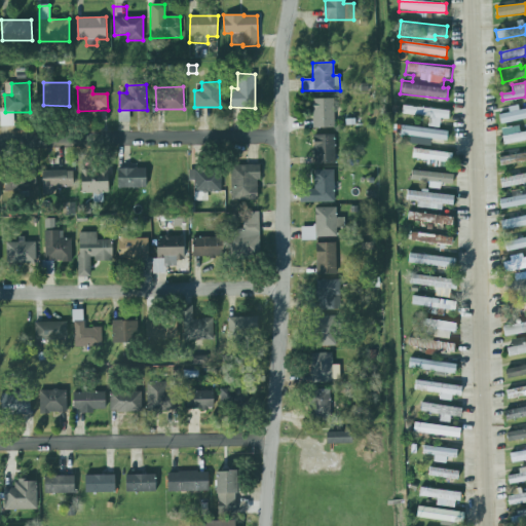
[(313,128),(334,127),(334,99),(312,99),(313,128)]
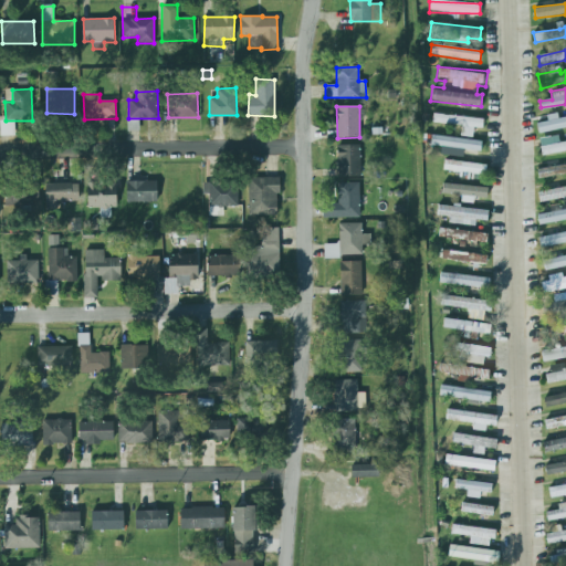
[(546,115),(547,122),(536,124),(538,134),(565,127),(565,116),(558,118),(557,113),(546,115)]
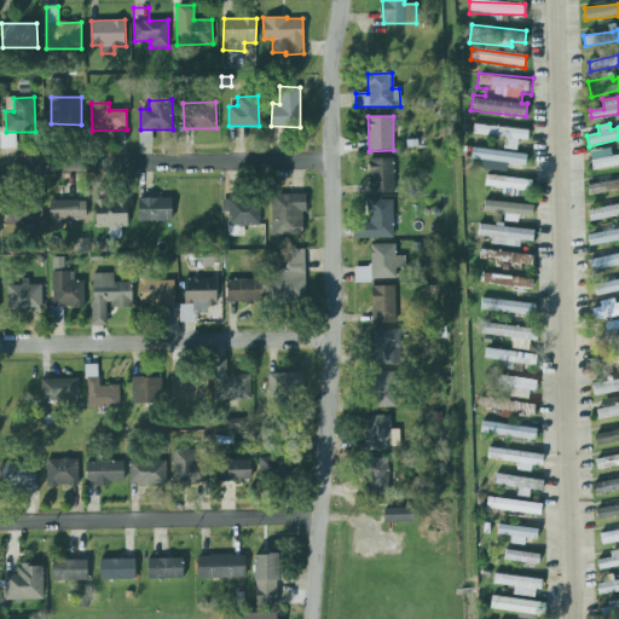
[(528,129),(473,125),(473,134),(504,138),(503,149),(516,150),(518,140),(527,140),(528,129)]
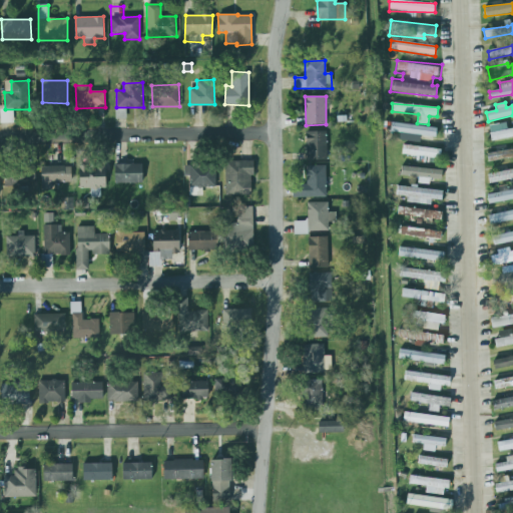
[(487,124),(491,141),(512,136),(512,126),(507,128),(506,120),(487,124)]
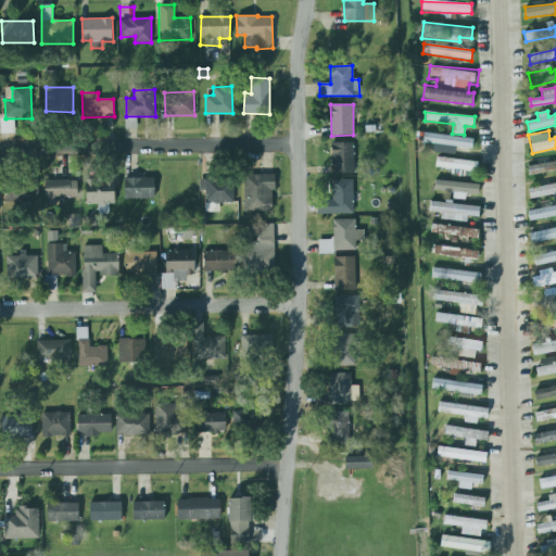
[(472,148),(472,137),(424,135),(424,144),(472,148)]
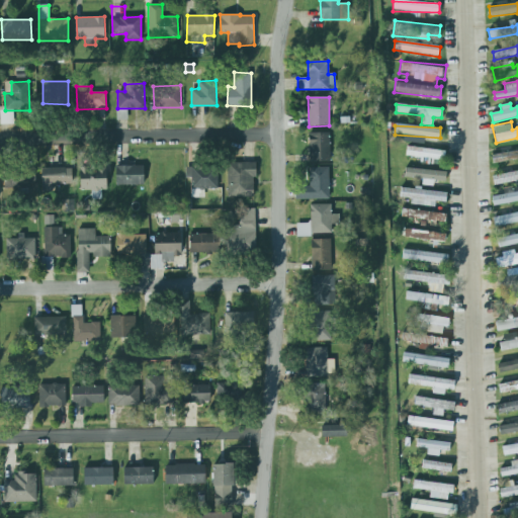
[(308,134),(309,161),(330,160),(329,133),(308,134)]
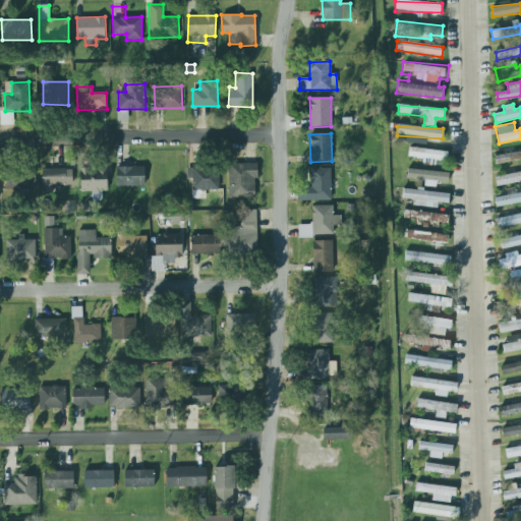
[(448,152),(409,148),(408,157),(447,162),(448,152)]
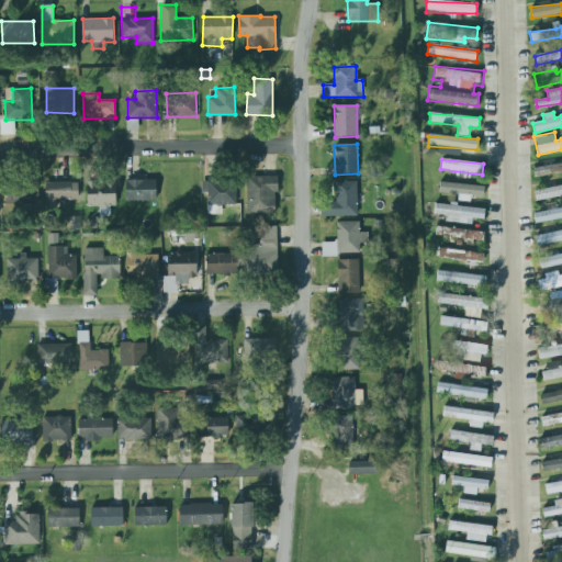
[(535,178),(561,172),(561,163),(534,169),(535,178)]
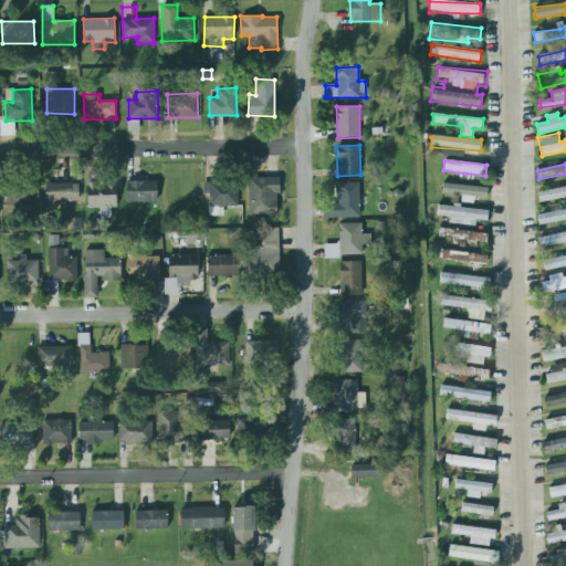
[(124,177),(124,205),(157,205),(157,179),(140,177),(124,177)]
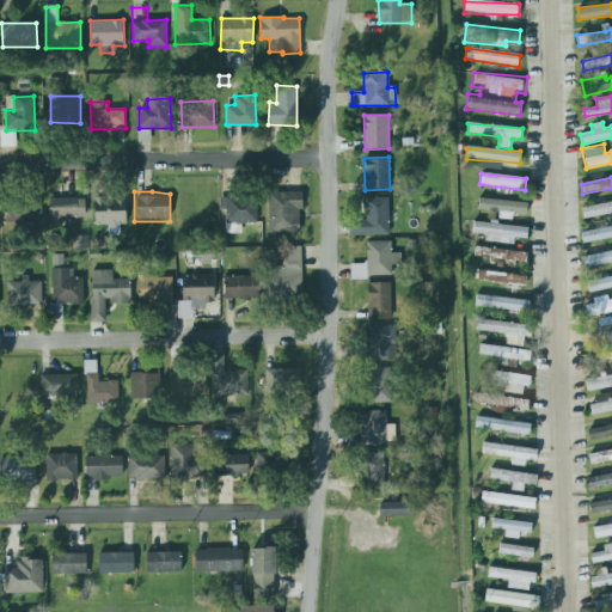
[(300,193),(268,193),(269,233),(300,233),(300,193)]
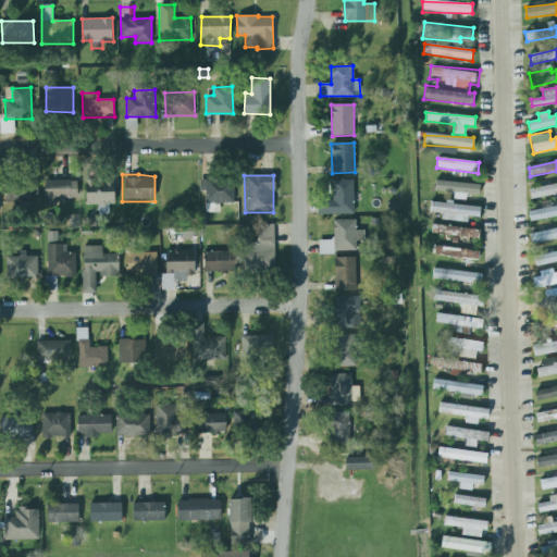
[(86,205),(85,180),(114,178),(115,203),(109,203),(109,214),(98,214),(98,205),(86,205)]
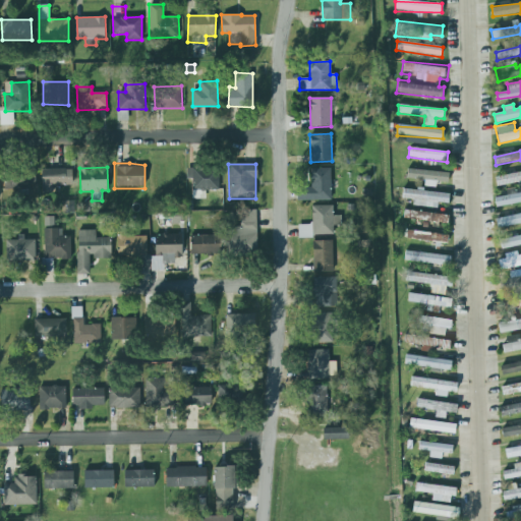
[(192,190),(219,189),(219,168),(192,168),(192,190)]
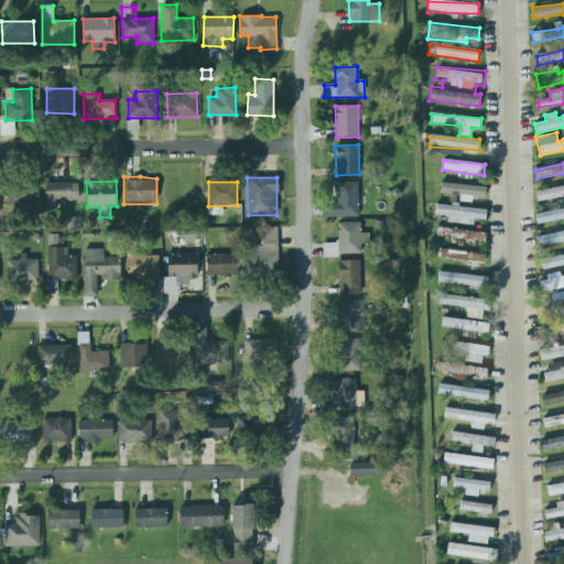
[(358,216),(357,182),(337,183),(337,203),(329,203),(329,209),(322,210),(322,217),(358,216)]
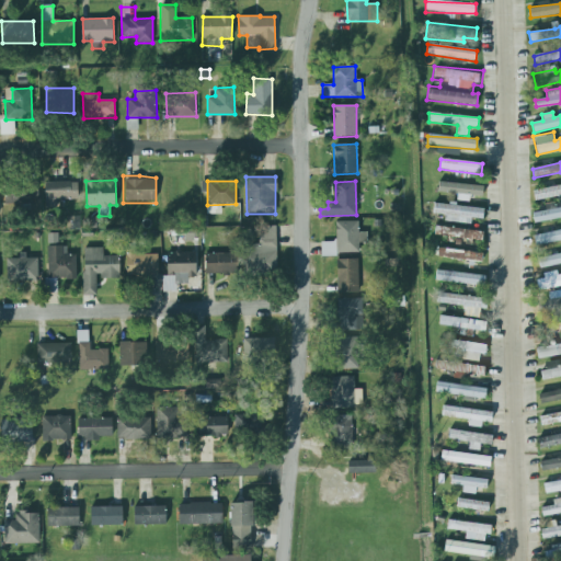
[(439,181),(483,184),(483,195),(438,192),(439,181)]
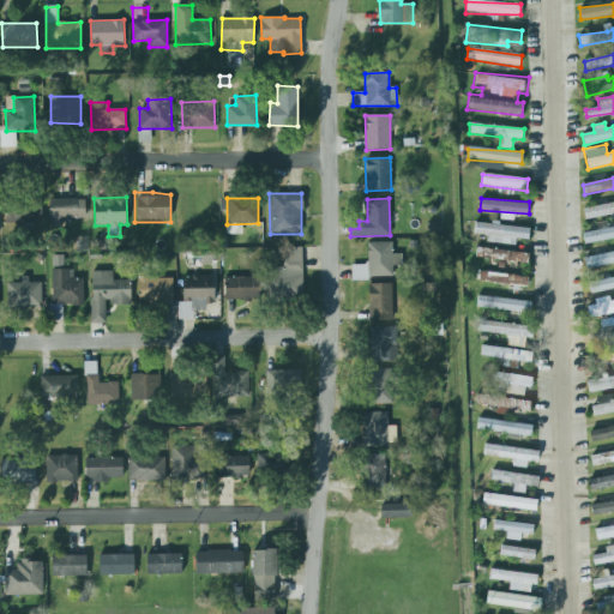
[(85,218),(85,199),(48,199),(49,220),(85,218)]
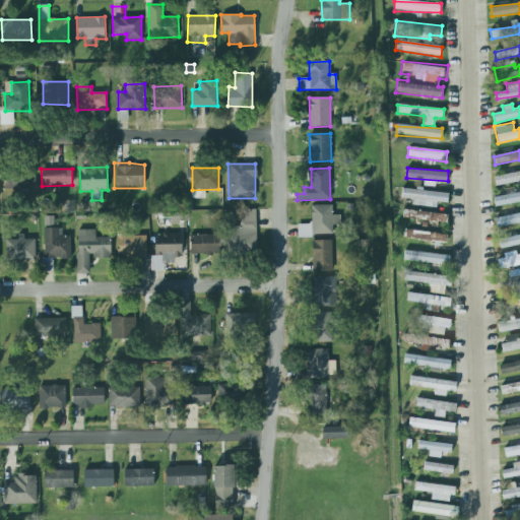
[(519,181),(519,172),(494,175),(495,184),(519,181)]
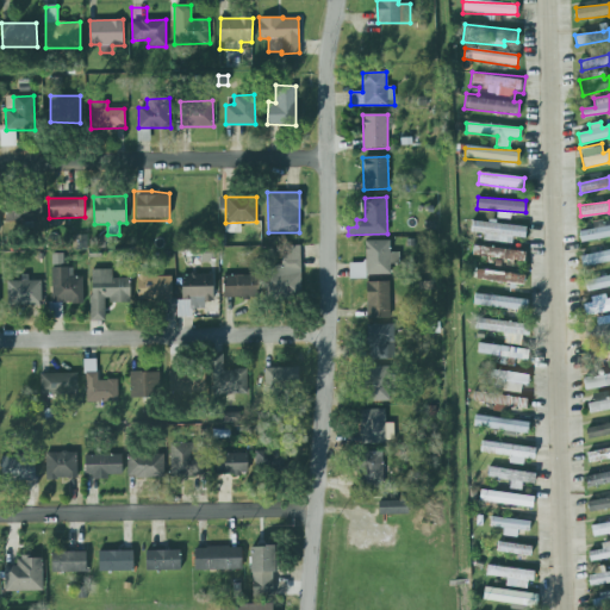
[(6,224),(42,223),(42,203),(5,204),(6,224)]
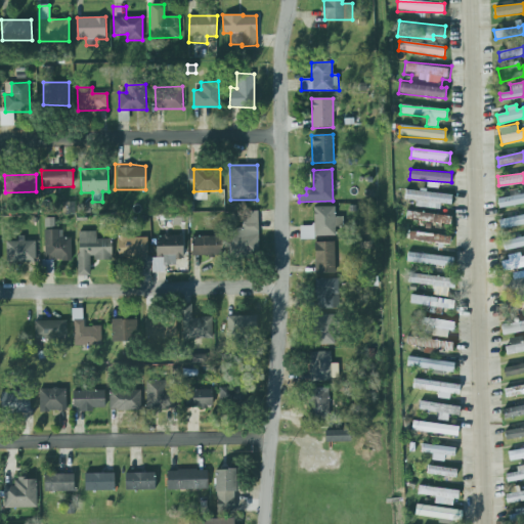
[(497,198),(510,195),(509,189),(518,187),(519,193),(523,191),(523,202),(499,208),(497,198)]
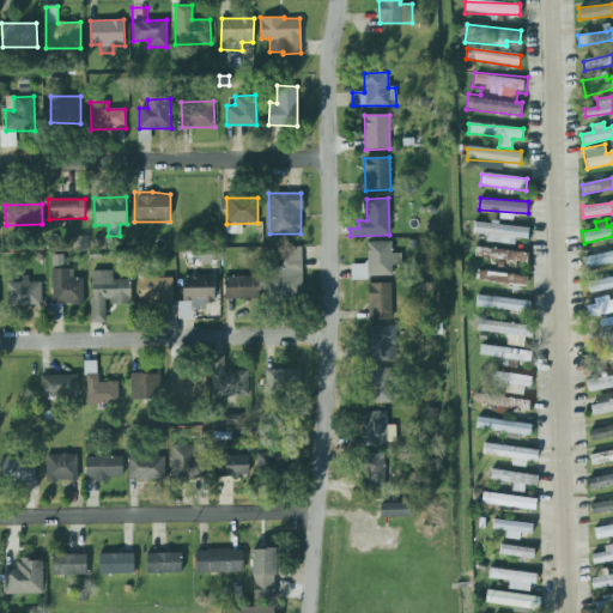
[(474,223),(473,234),(486,235),(485,242),(514,244),(515,238),(527,240),(528,228),(474,223)]
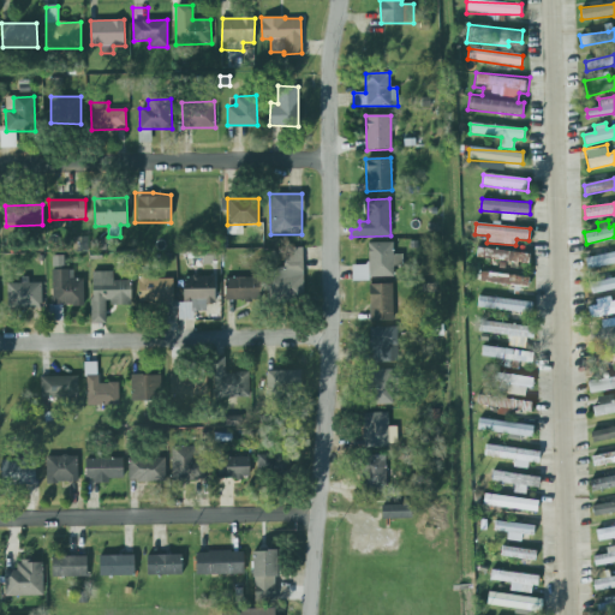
[(93,239),(106,239),(107,249),(94,250),(93,239)]
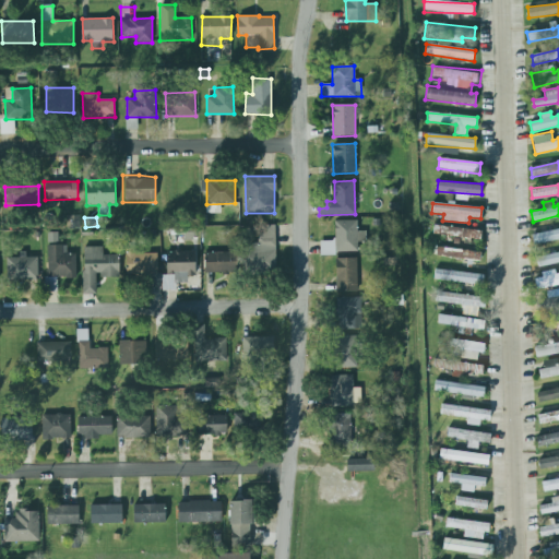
[(357,221),(335,221),(335,252),(358,252),(358,242),(366,242),(366,232),(357,232),(357,221)]
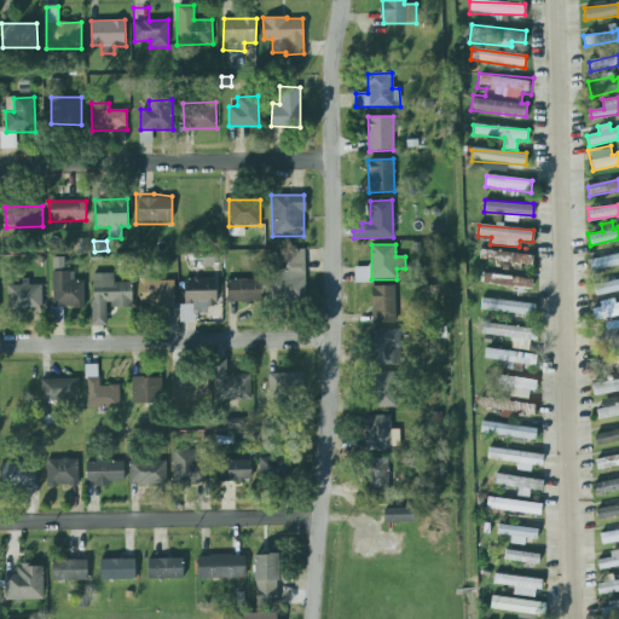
[(268,270),(270,304),(306,304),(305,249),(285,249),(285,270),(268,270)]
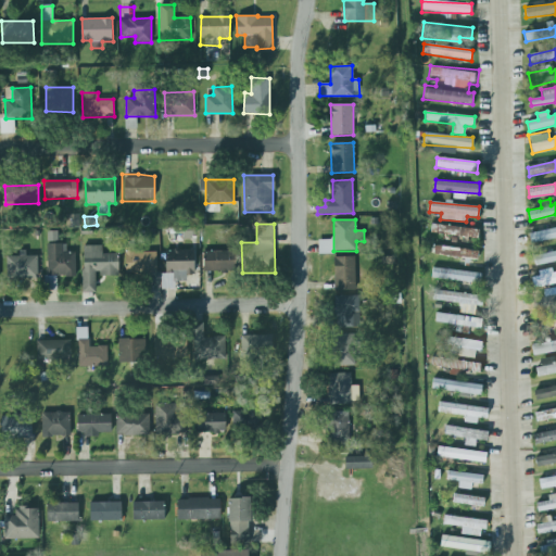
[(430,236),(478,237),(479,228),(431,226),(430,236)]
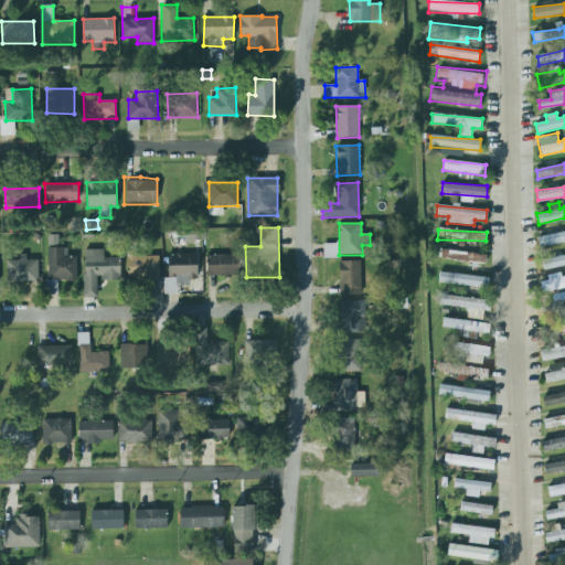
[(564,231),(537,237),(540,248),(564,242),(564,231)]
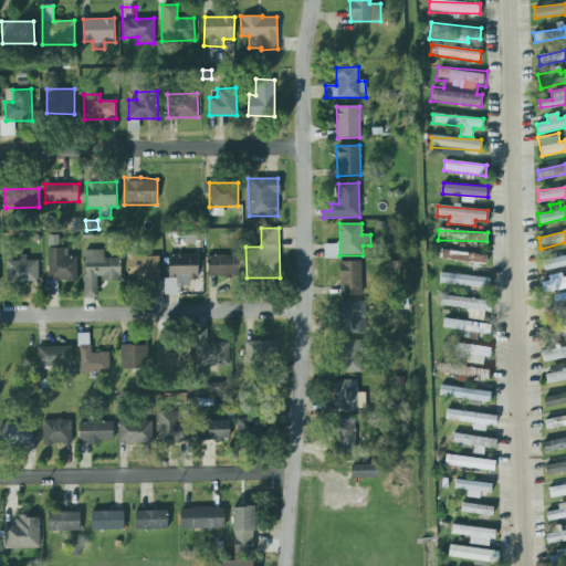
[(46,234),(46,281),(75,281),(75,257),(62,257),(62,247),(58,247),(58,234),(46,234)]
